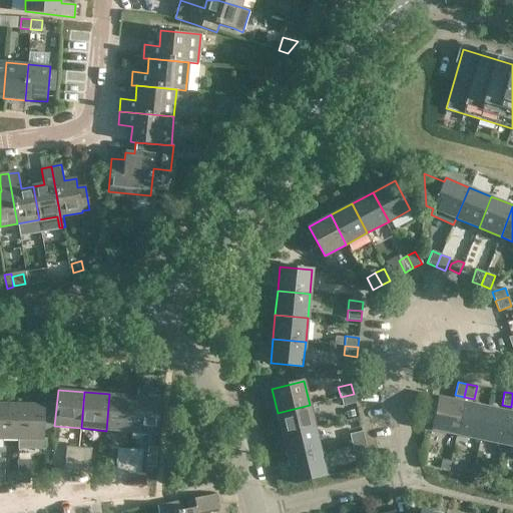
[(135,397),(109,394),(106,431),(131,433),(135,397)]
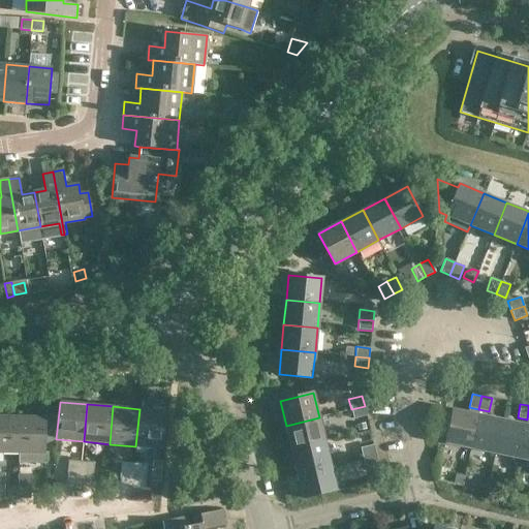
[(367,415),(365,406),(351,409),(353,418),(367,415)]
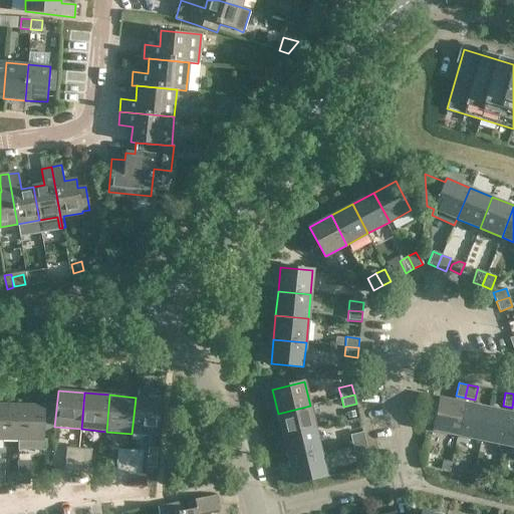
[(136,398),(132,434),(132,439),(137,440),(144,437),(149,437),(149,435),(159,436),(162,400),(148,399),(136,398)]
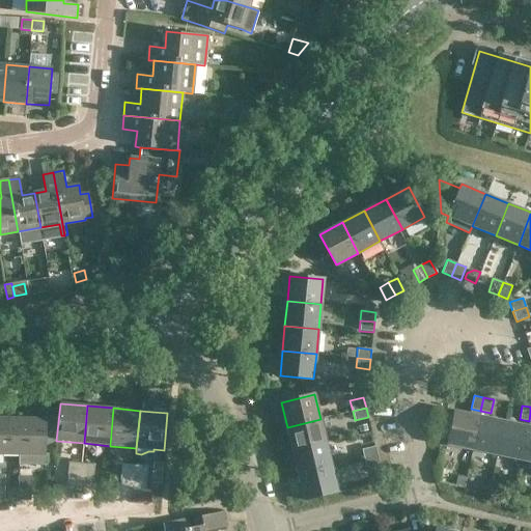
[(480,416),(455,411),(448,445),(473,450),(480,416)]
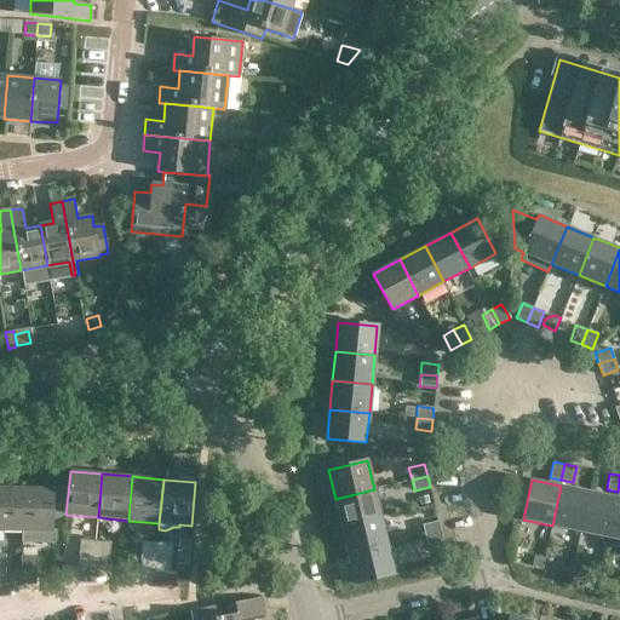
[(589,493),(561,486),(552,526),(580,532),(589,493)]
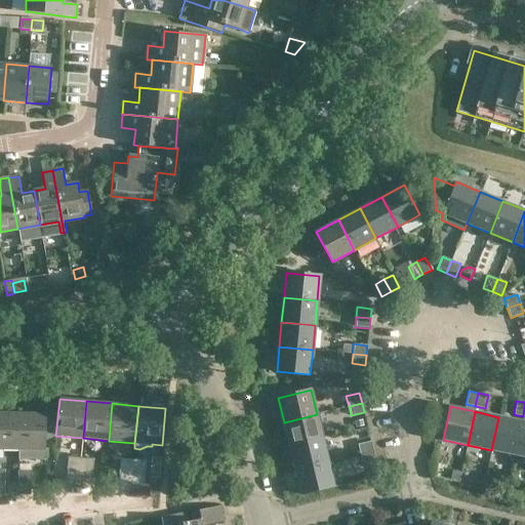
[(6,449),(18,449),(18,413),(0,412),(0,457),(6,457),(6,449)]
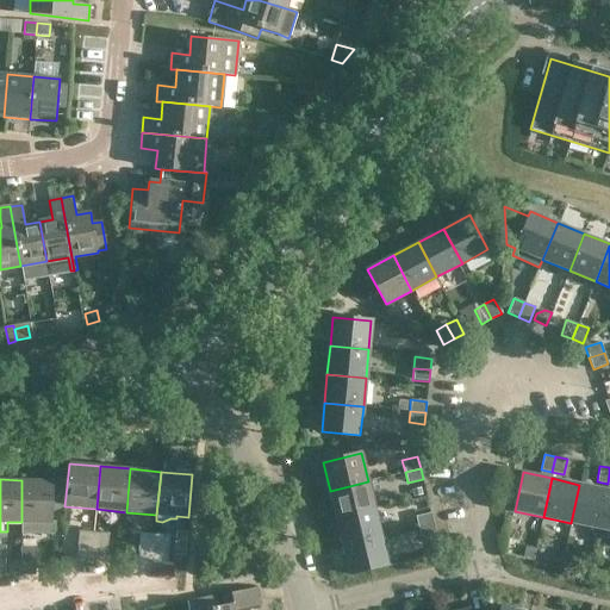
[(53,535),(53,480),(22,480),(22,522),(22,534),(53,535)]
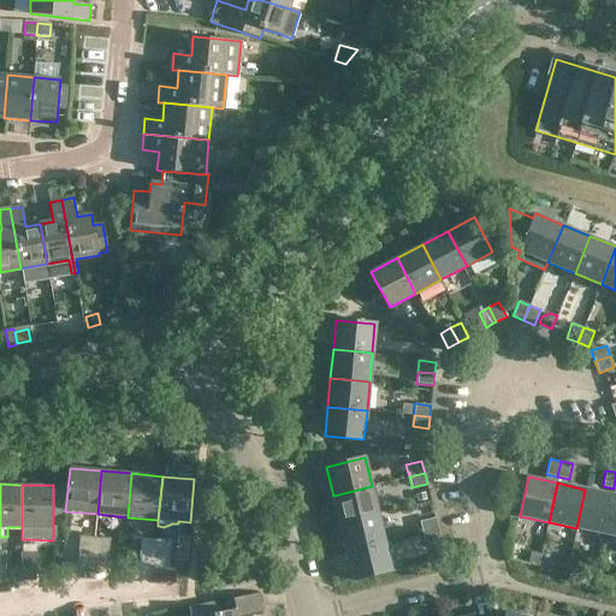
[(339,523),(379,514),(372,486),(333,496),(339,523)]
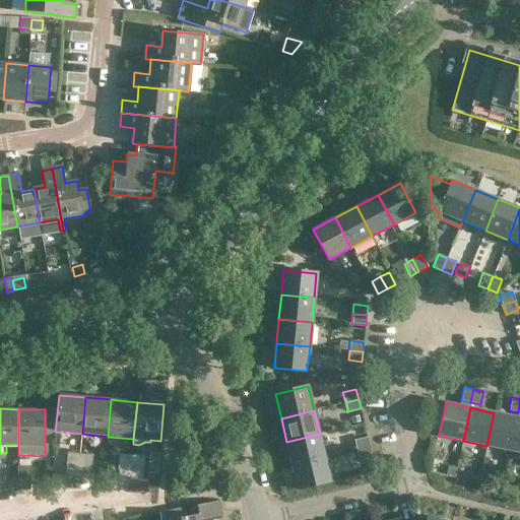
[(510,451),(517,418),(494,413),(486,446),(510,451)]
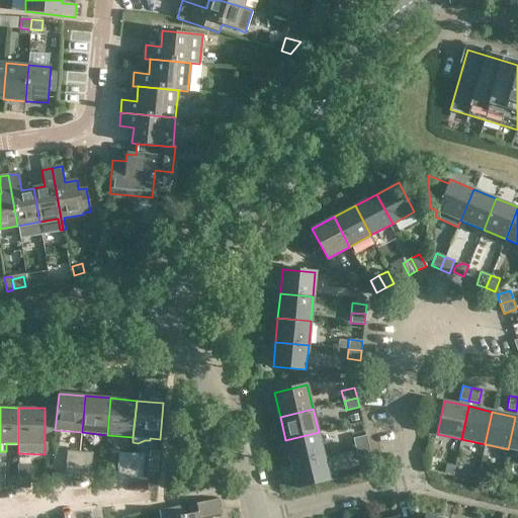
[(517,417),(515,417),(508,449),(517,451),(517,417)]
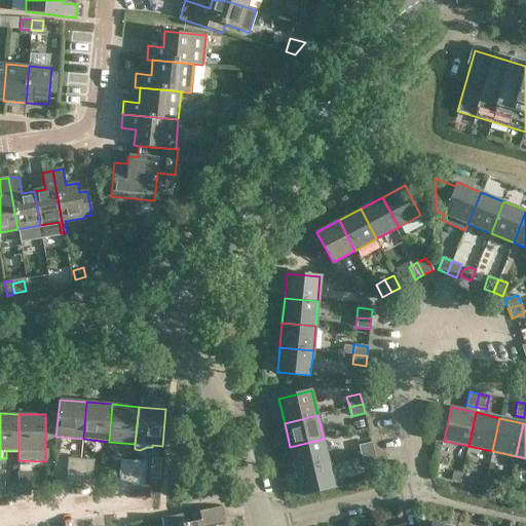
[(329,463),(324,439),(290,447),(296,472),(329,463)]
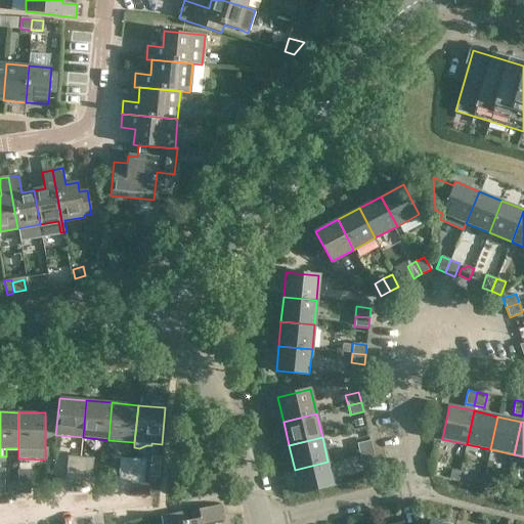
[(359,452),(373,449),(370,440),(356,443),(359,452)]
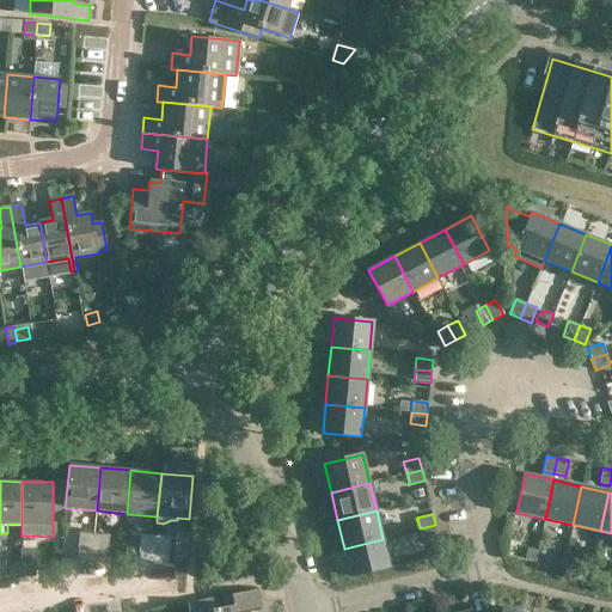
[(438,537),(435,525),(420,528),(422,540),(438,537)]
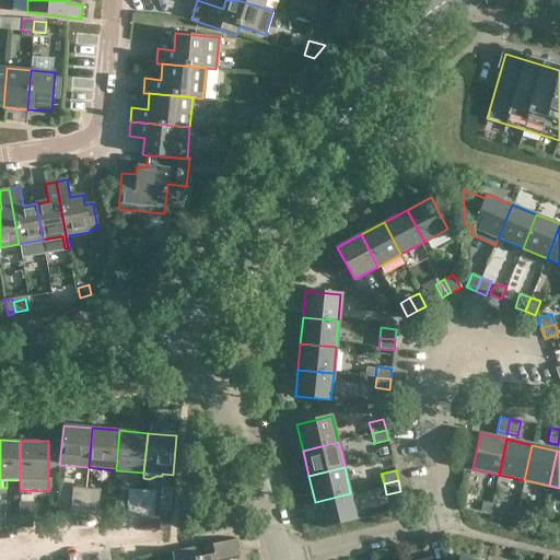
[(72,488),(70,514),(84,515),(86,489),(72,488)]
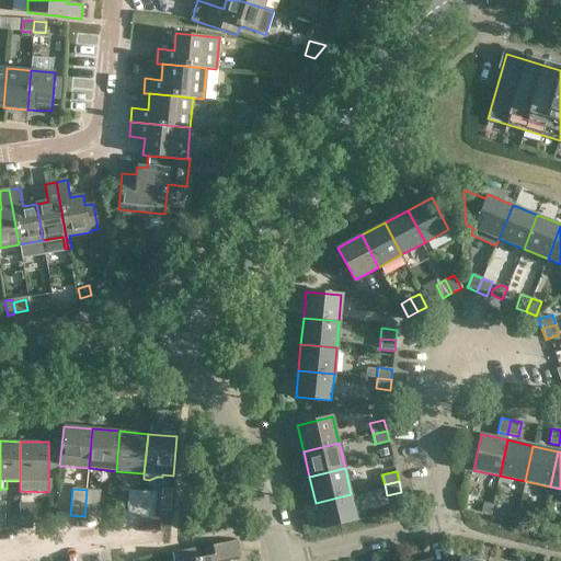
[(87,490),(84,516),(98,517),(99,511),(100,491),(87,490)]
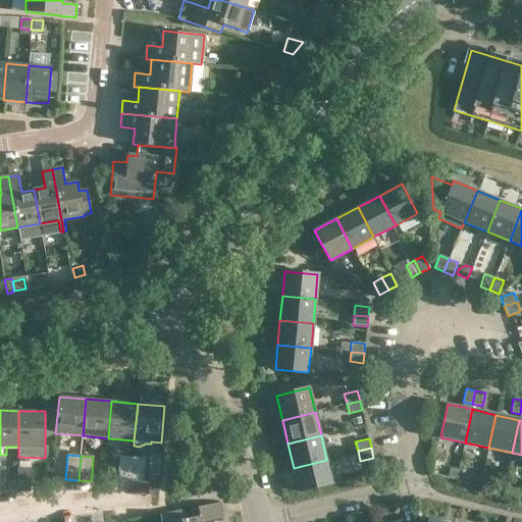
[(133,458),(119,457),(117,481),(131,482),(133,458)]
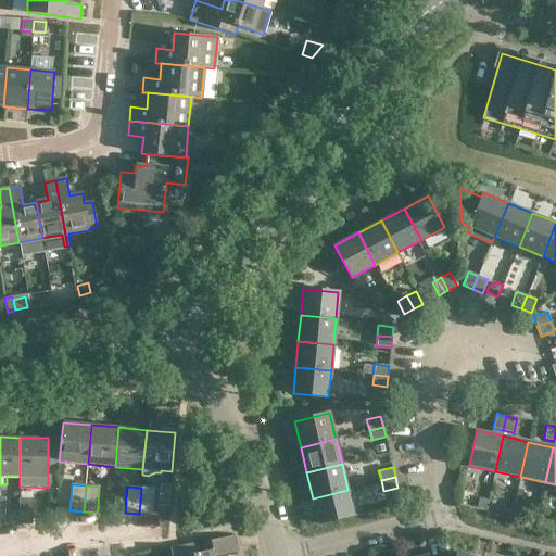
[(141,488),(139,514),(152,515),(154,489),(141,488)]
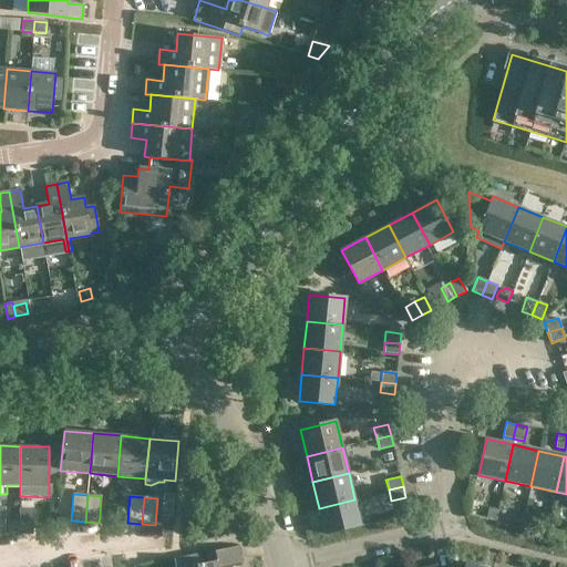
[(325,535),(361,526),(354,500),(319,508),(325,535)]
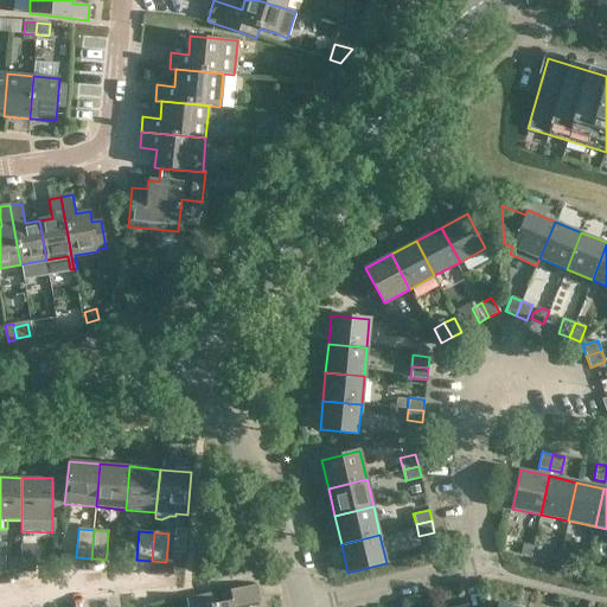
[(185,542),(174,541),(173,553),(184,554),(185,542)]
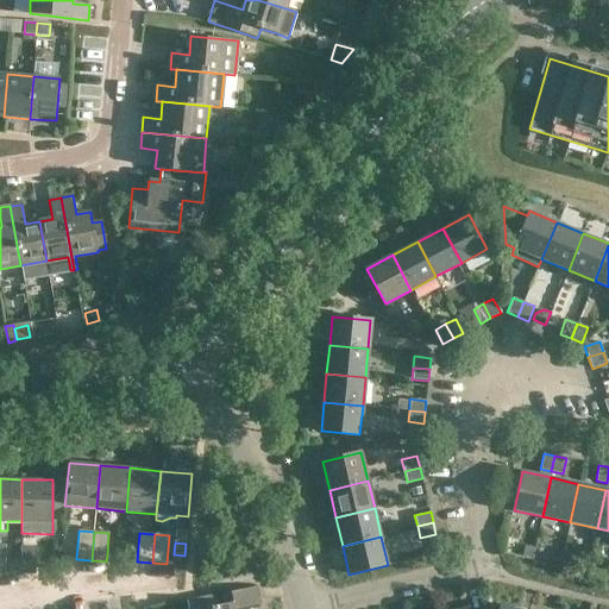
[(37,545),(20,545),(20,570),(20,573),(36,573),(37,545)]
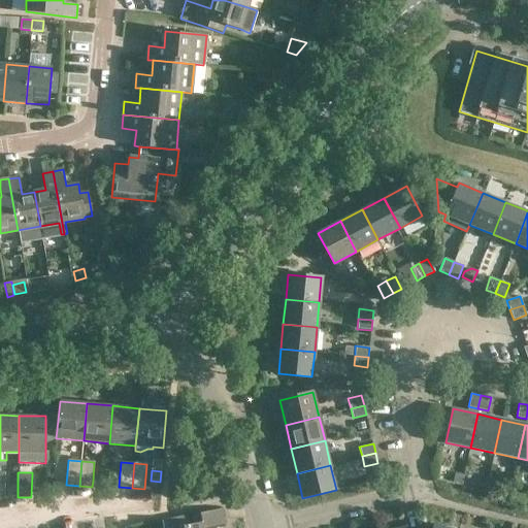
[(453,482),(461,484),(463,474),(455,472),(453,482)]
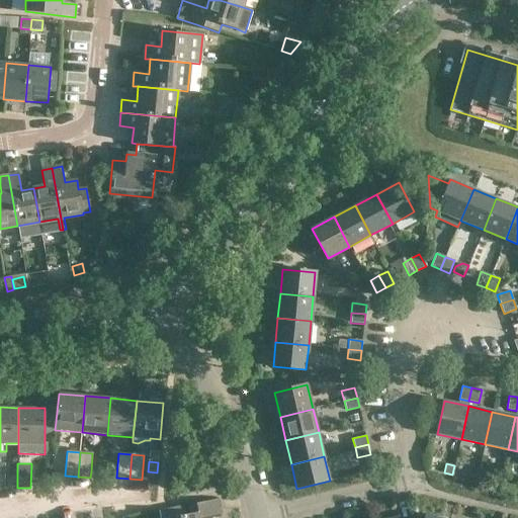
[(199,517),(222,514),(220,499),(187,505),(189,514),(181,515),(179,506),(158,510),(159,517),(199,517)]
